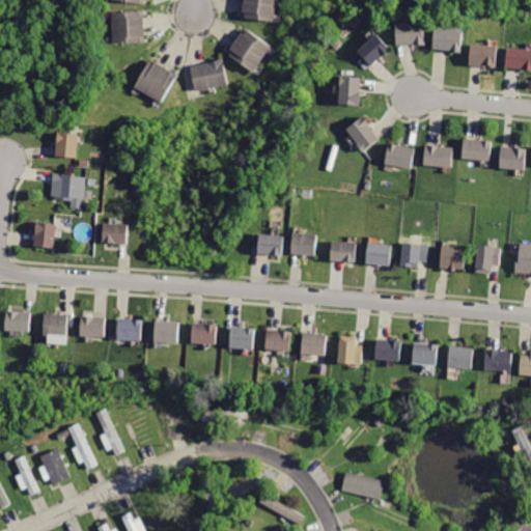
[(246,0),(245,19),(277,22),(278,0),(246,0)]
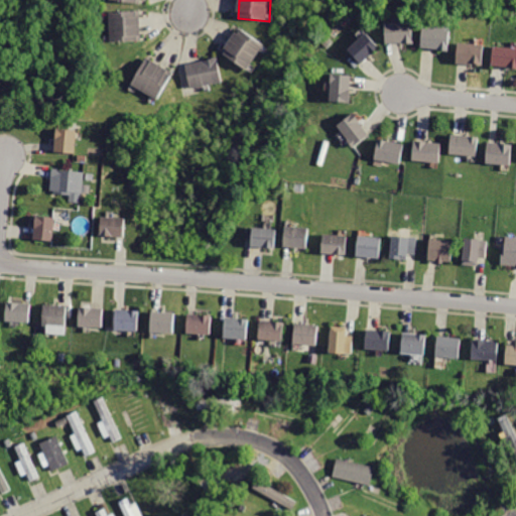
[(110,12),(113,41),(142,39),(139,9),(110,12)]
